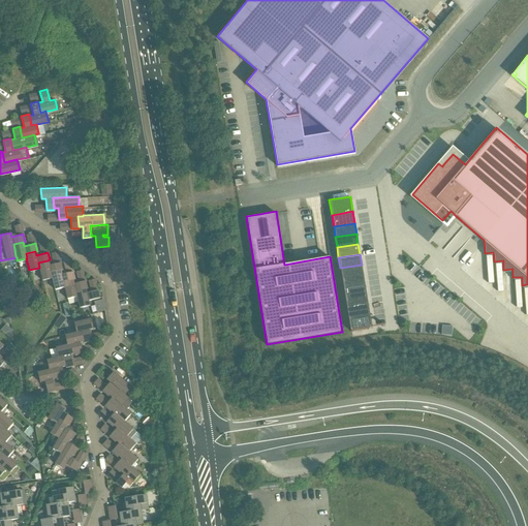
[(49,264),(48,260),(38,263),(39,268),(41,279),(51,277),(52,277),(50,272),(60,269),(60,270),(62,269),(60,261),(49,264)]
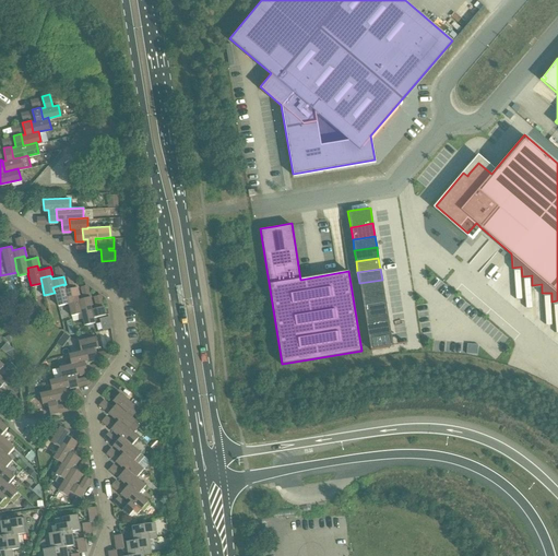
[(382,280),(359,283),(361,294),(383,290),(382,280)]
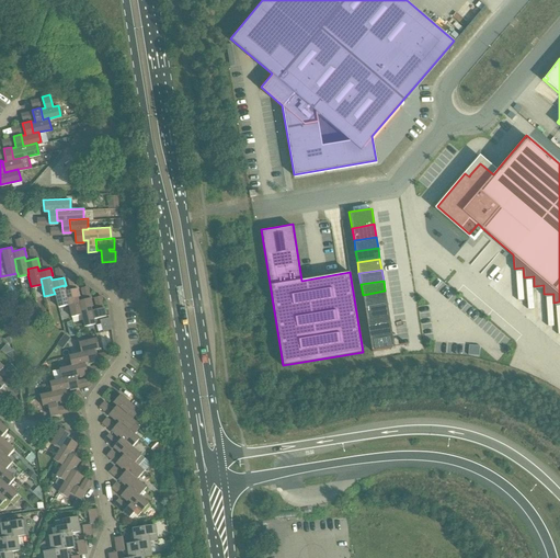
[(65,289),(64,286),(64,285),(53,288),(55,294),(54,294),(57,305),(67,303),(68,303),(67,297),(77,295),(79,295),(77,287),(65,289)]
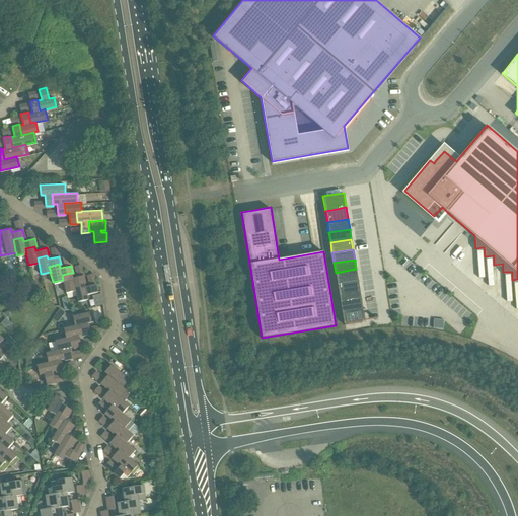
[(356,269),(336,273),(337,283),(358,279),(356,269)]
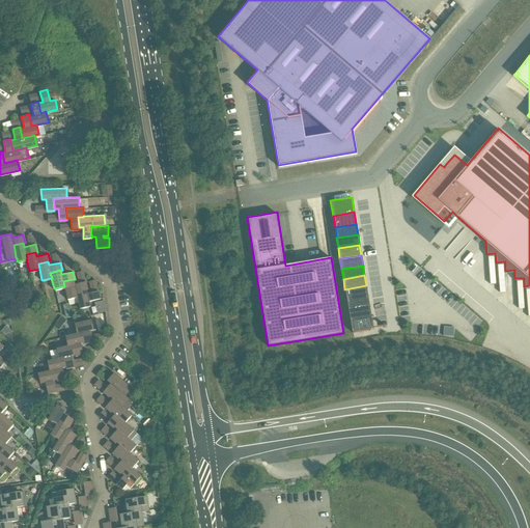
[(74,283),(73,279),(63,281),(64,286),(63,286),(66,298),(76,296),(75,290),(85,288),(87,288),(85,280),(74,283)]
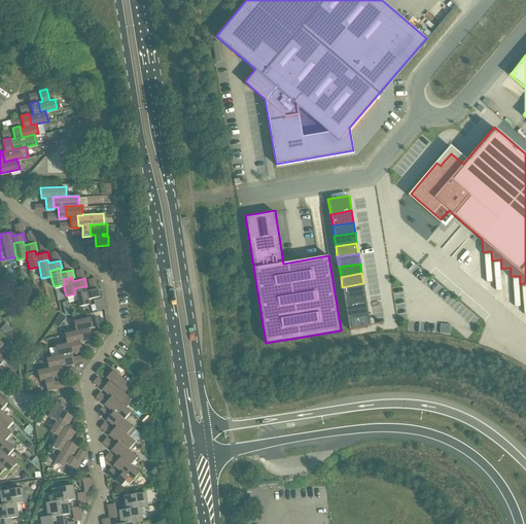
[(363,283),(342,287),(344,297),(364,293),(363,283)]
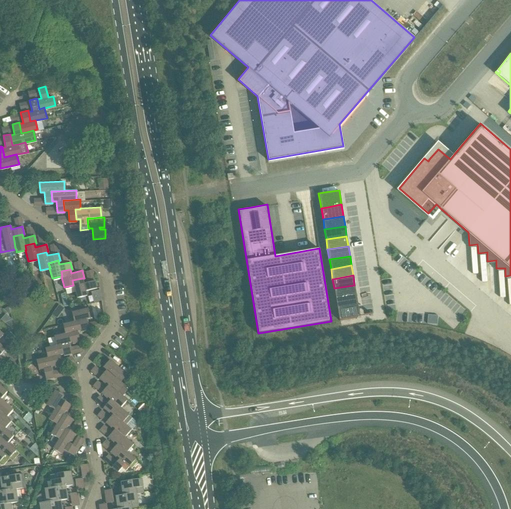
[(83,282),(82,278),(72,280),(73,285),(76,296),(86,294),(85,289),(96,287),(94,279),(83,282)]
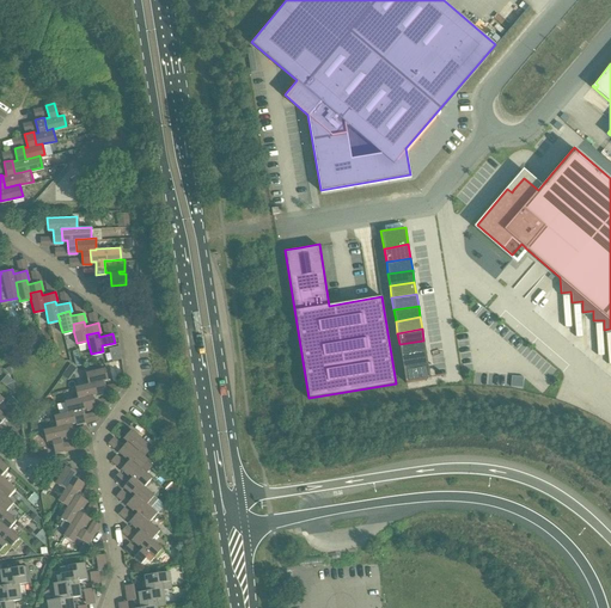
[(423,341),(399,344),(401,354),(426,350),(423,341)]
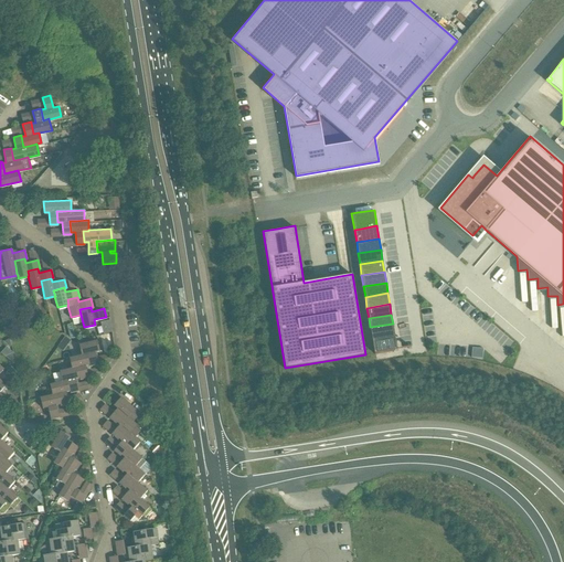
[(393,324),(370,327),(372,338),(394,335),(393,324)]
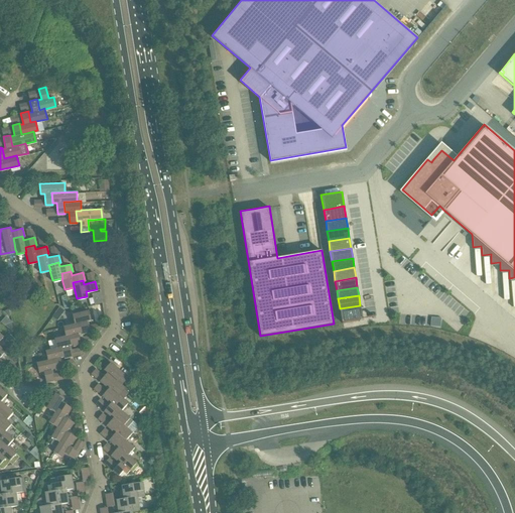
[(55,309),(60,313),(65,308),(58,304),(58,305),(55,309)]
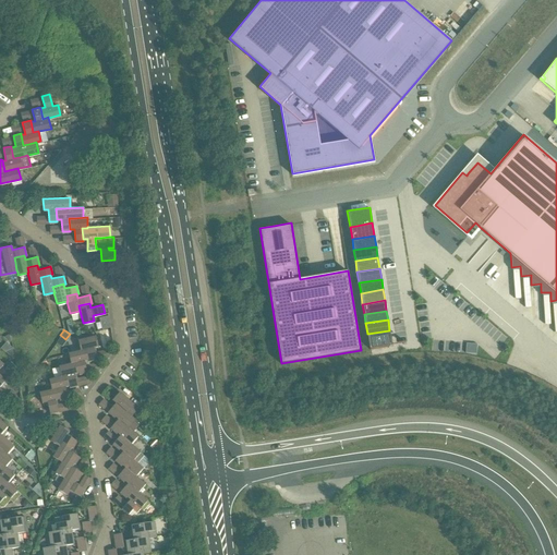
[(389,330),(367,334),(370,348),(391,344),(389,330)]
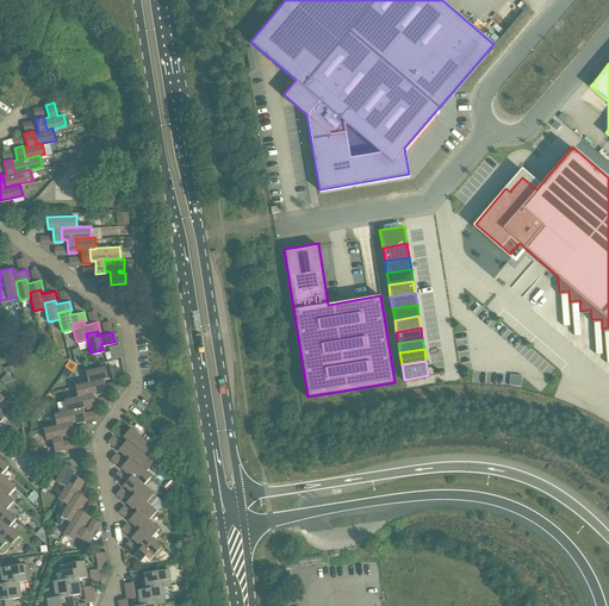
[(95,392),(97,393),(105,391),(101,379),(107,378),(104,366),(85,370),(87,381),(93,380),(95,392)]
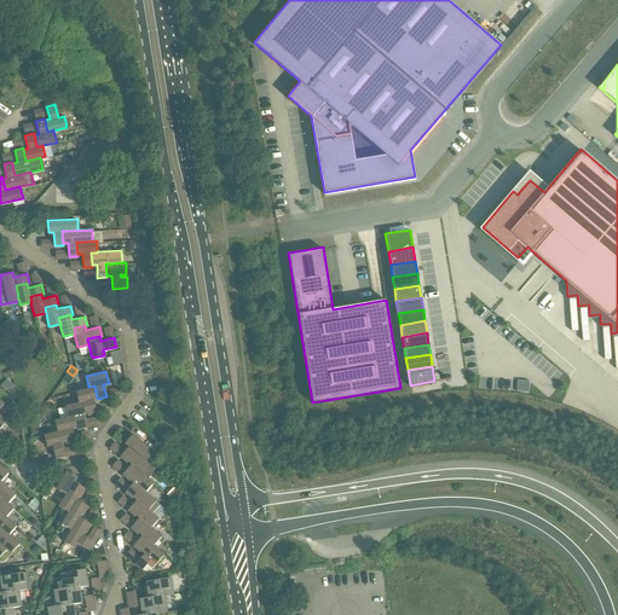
[(15,395),(16,394),(13,383),(5,387),(15,395)]
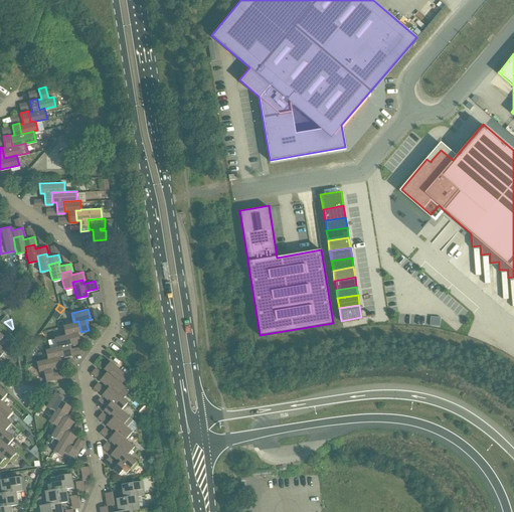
[(73,322),(62,325),(64,334),(65,334),(69,333),(71,343),(72,344),(79,343),(76,332),(80,331),(78,321),(73,322)]
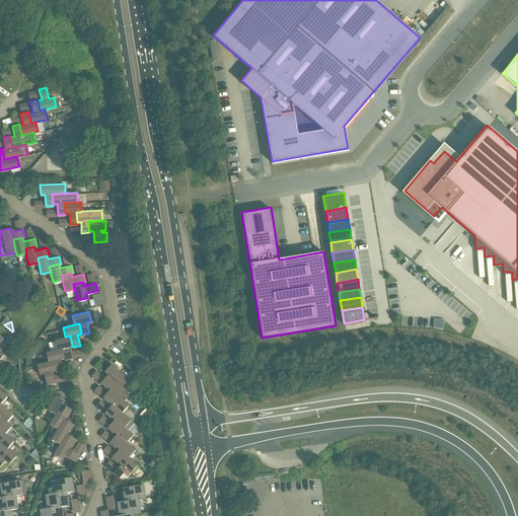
[(15,348),(14,339),(9,335),(5,339),(15,348)]
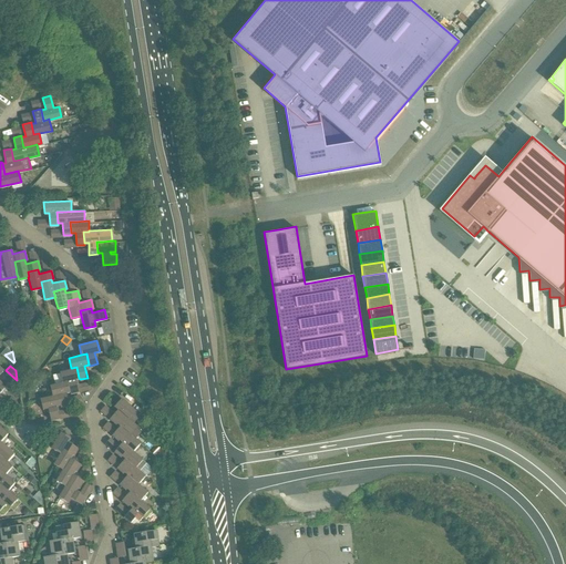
[(41,368),(35,377),(47,373),(44,367),(41,368)]
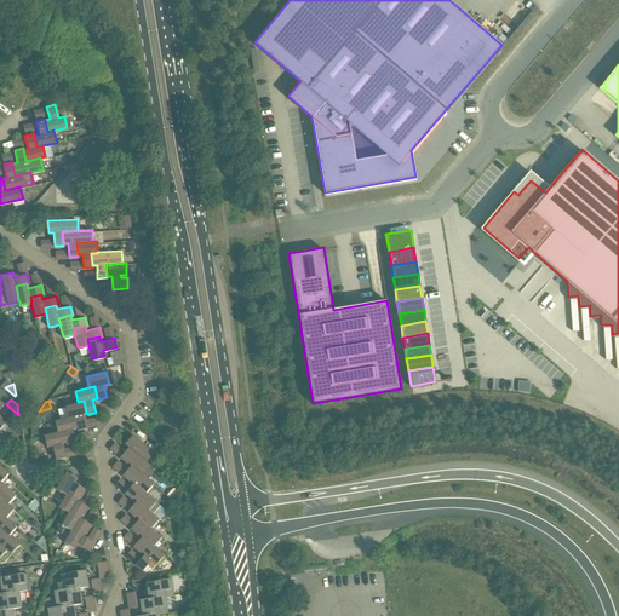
[(79,402),(78,402),(64,406),(67,416),(74,415),(76,426),(76,427),(76,429),(85,426),(81,414),(86,413),(84,401),(79,402)]
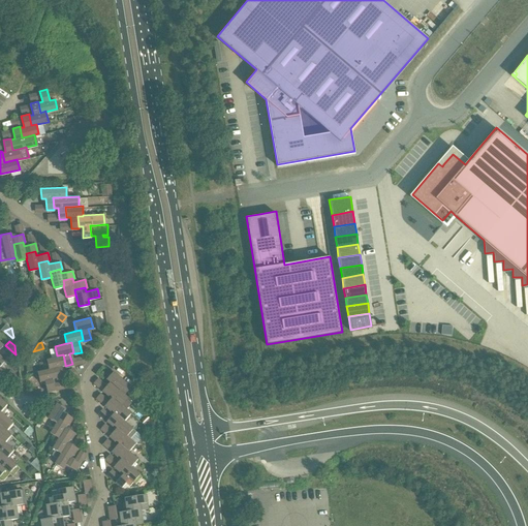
[(57,356),(45,359),(49,368),(53,367),(56,377),(55,377),(56,378),(63,376),(61,366),(65,365),(65,364),(63,354),(57,356)]
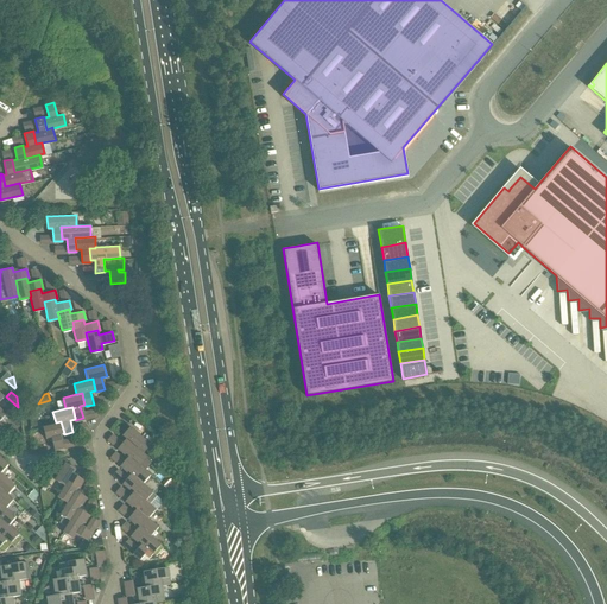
[(56,423),(43,426),(45,437),(50,436),(54,449),(62,447),(59,434),(63,433),(64,433),(61,421),(56,423)]
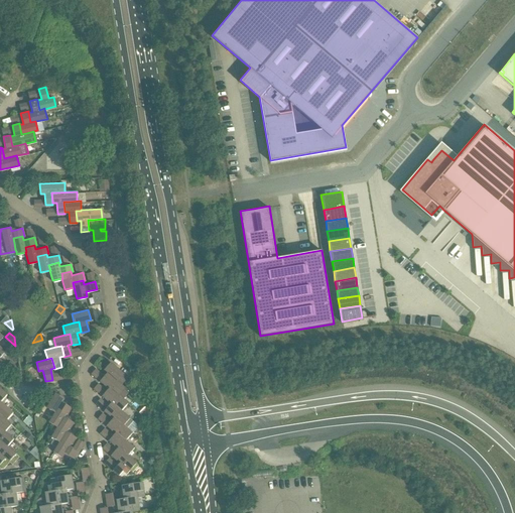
[(116,379),(117,379),(121,383),(127,376),(111,361),(104,369),(107,371),(99,380),(105,385),(106,383),(112,376),(116,379)]
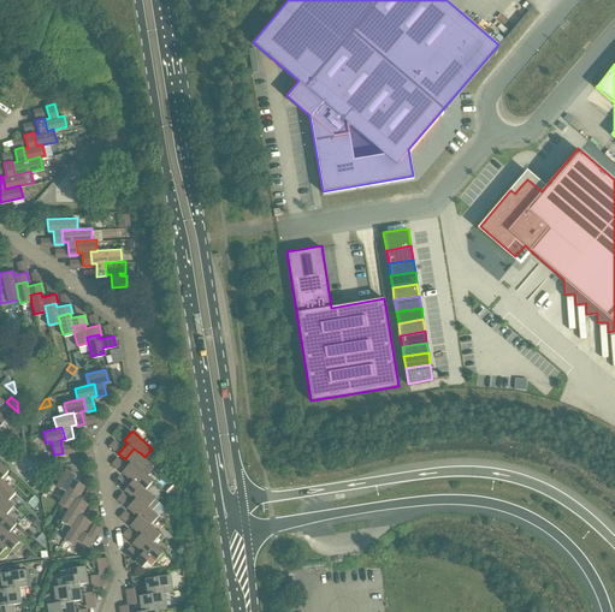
[(23,440),(23,439),(17,434),(16,435),(13,439),(19,445),(21,444),(23,440)]
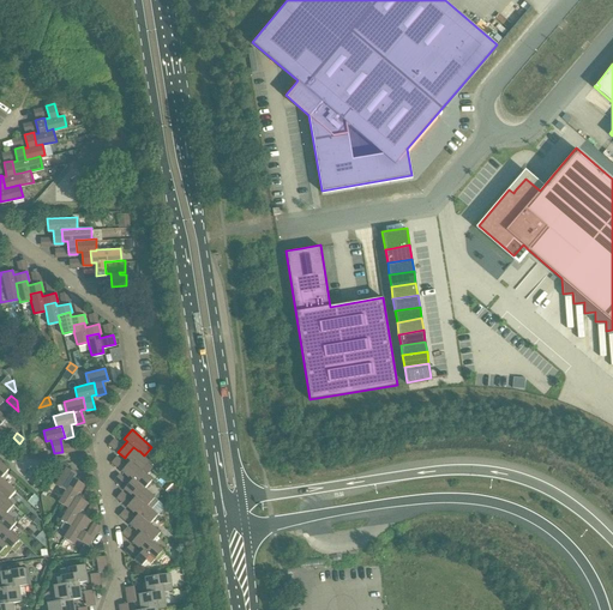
[(127,475),(128,473),(136,465),(140,469),(142,469),(145,472),(154,464),(144,456),(139,451),(138,451),(133,447),(126,456),(130,459),(121,469),(127,475)]
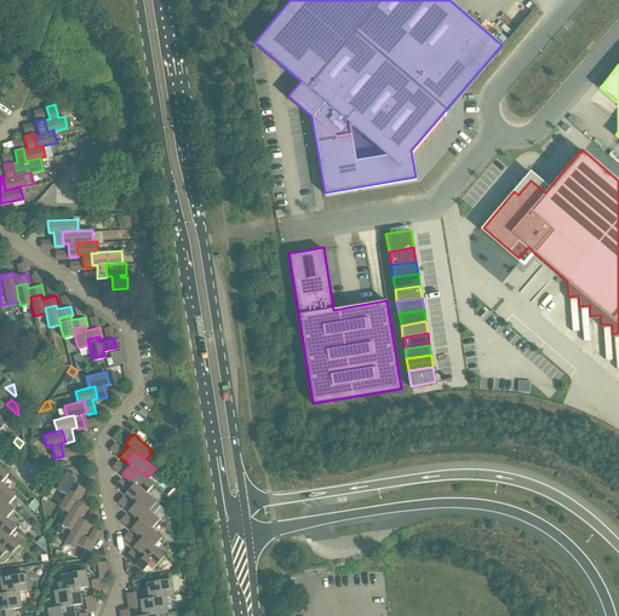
[(160,462),(161,466),(162,475),(173,472),(170,453),(159,455),(160,462)]
